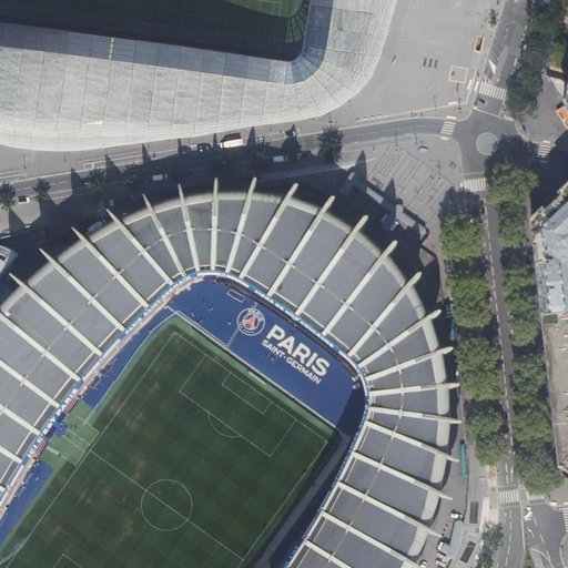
[(0,0),(0,142),(13,145),(37,149),(60,150),(78,149),(94,148),(169,138),(324,112),(343,102),(359,91),(372,75),(382,54),(397,0),(0,0)]
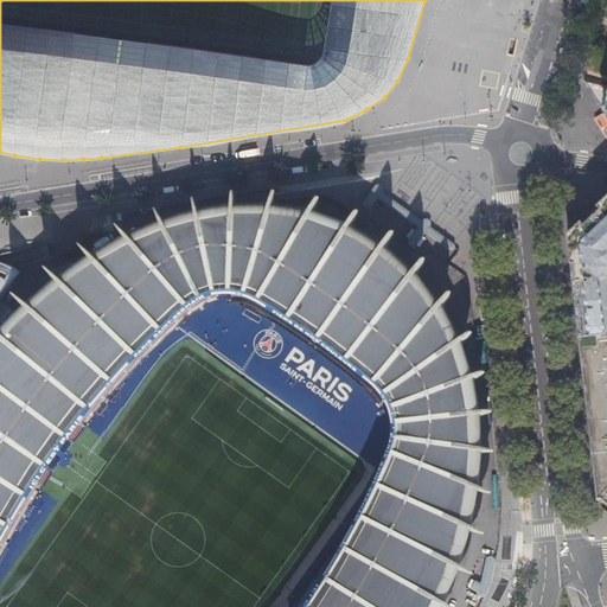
[(606,117),(605,113),(595,119),(606,138),(606,117)]
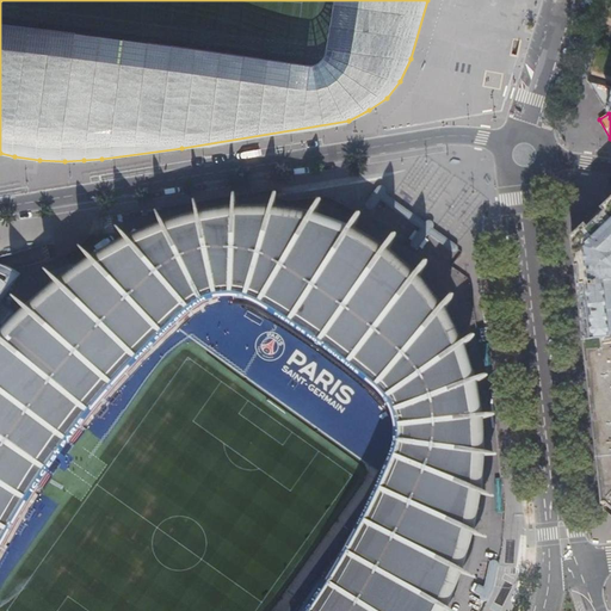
[(603,506),(604,506),(608,506),(610,508),(610,202),(594,218),(573,240),(587,368),(603,506)]
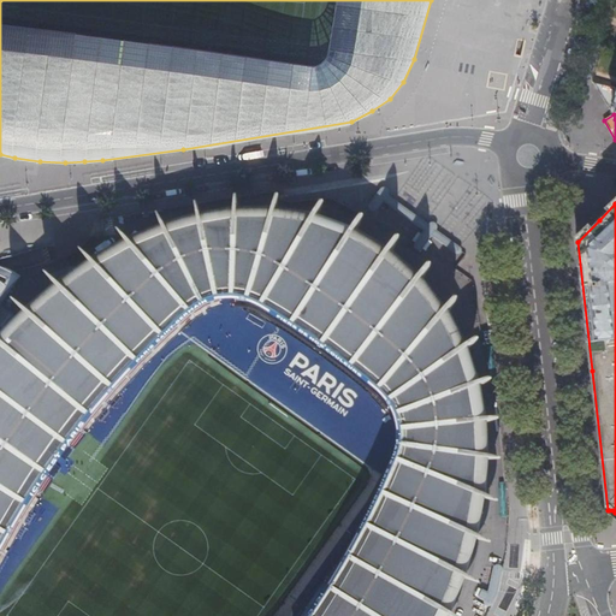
[(0,615),(445,615),(449,611),(451,605),(462,578),(469,556),(475,534),(479,519),(483,498),(484,481),(485,460),(486,452),(486,438),(485,424),(481,402),(477,384),(474,373),(465,347),(462,343),(455,329),(448,315),(442,308),(432,296),(421,284),(415,278),(402,267),(390,258),(385,254),(369,244),(355,236),(349,234),(337,227),(325,224),(313,220),(295,217),(277,214),(272,214),(260,213),(248,213),(235,214),(206,220),(191,221),(179,225),(167,229),(134,243),(128,246),(113,253),(100,261),(93,266),(70,283),(66,285),(48,300),(33,314),(23,325),(11,336),(4,343),(0,348),(0,615)]
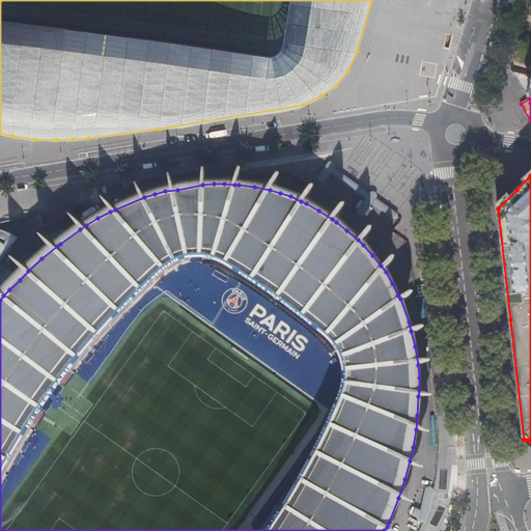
[(424,525),(426,519),(422,516),(415,513),(413,520),(419,523),(424,525)]
